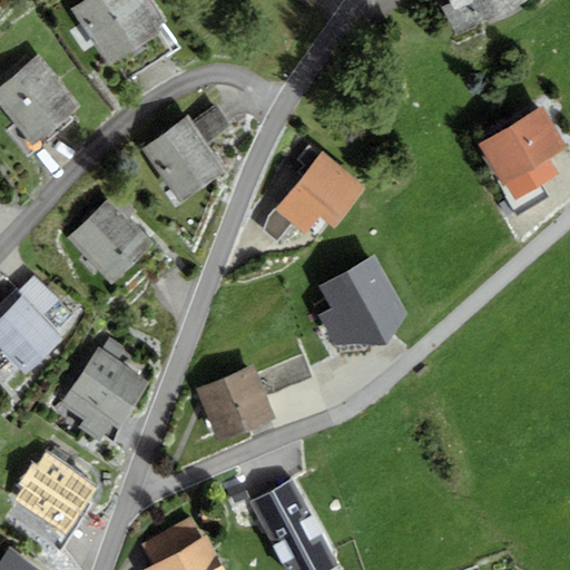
[(85,0),(70,10),(109,67),(168,28),(149,0),(85,0)]
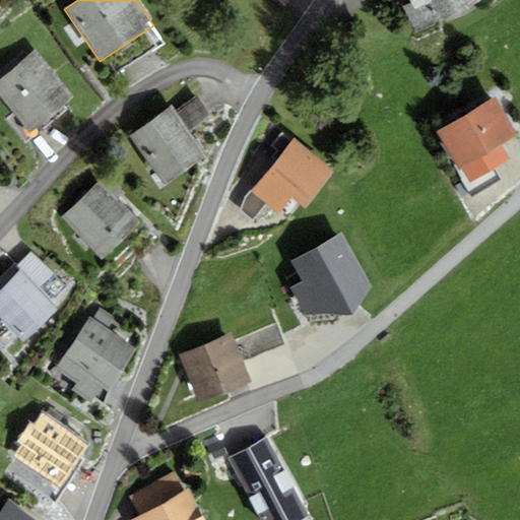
[(271,0),(283,8),(288,0),(271,0)]
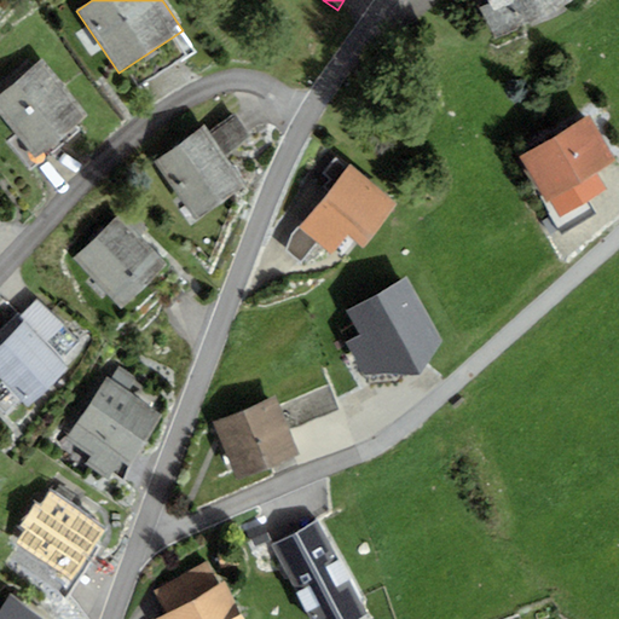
[(486,0),(490,5),(479,10),(495,41),(577,0),(486,0)]
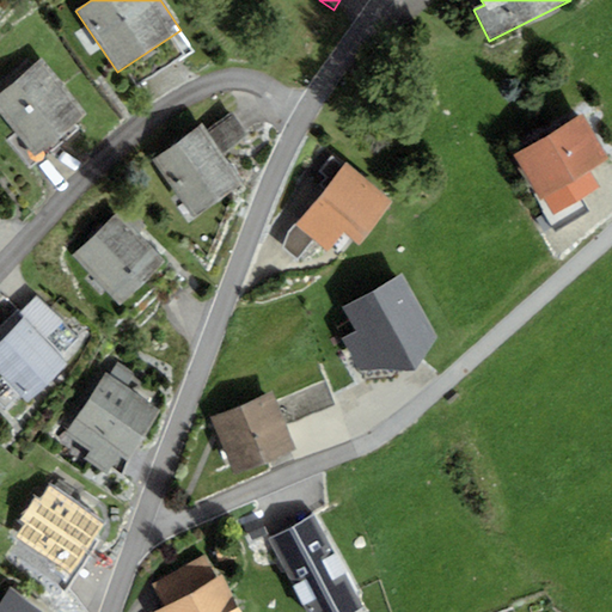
[(86,115),(42,59),(0,92),(0,114),(34,157),(86,115)]
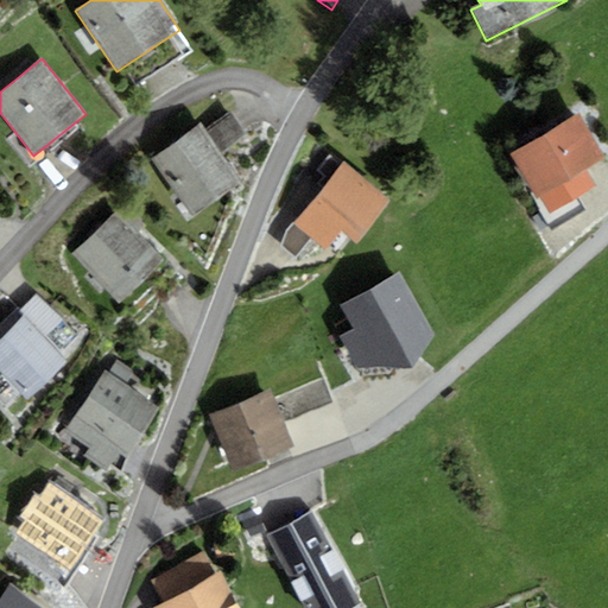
[(232,113),(204,132),(220,153),(247,134),(232,113)]
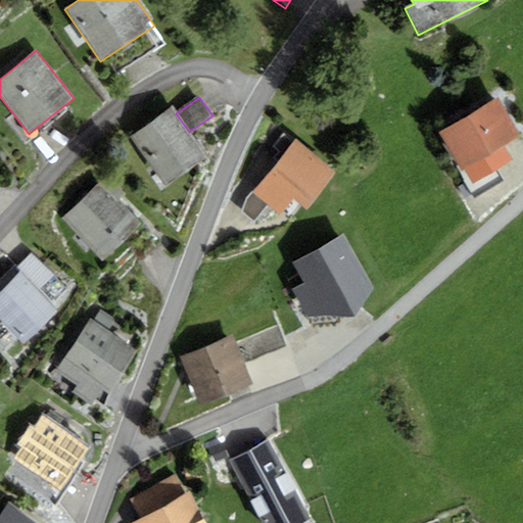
[(498,97),(438,133),(461,171),(465,168),(474,184),(513,160),(504,145),(521,136),(498,97)]
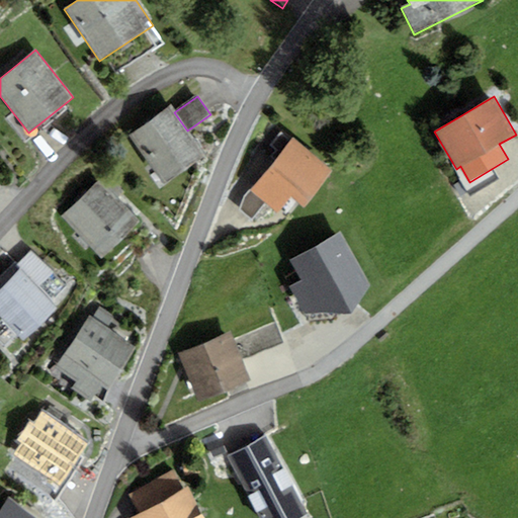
[(170,105),(128,135),(165,186),(206,157),(187,131),(174,112),(170,105)]
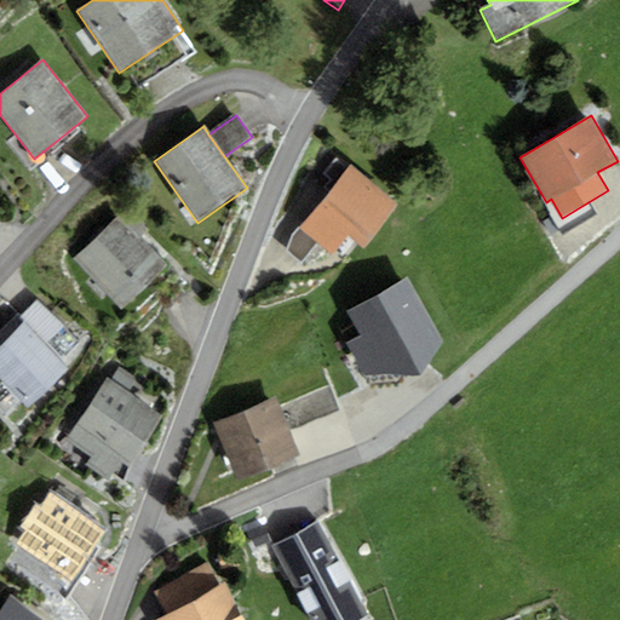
[(351,165),(299,229),(317,244),(333,256),(349,236),(365,250),(401,206),(351,165)]
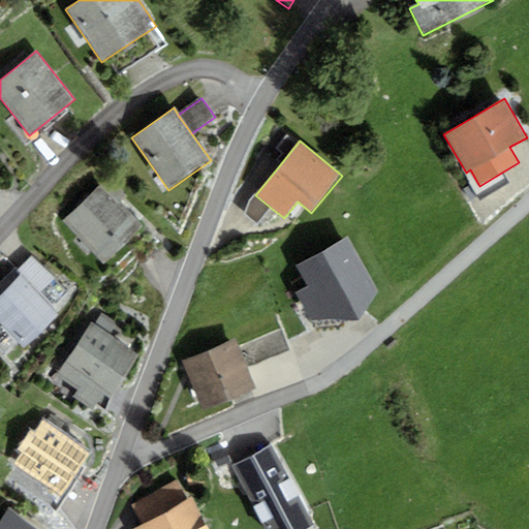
[(100,185),(62,220),(103,265),(142,229),(100,185)]
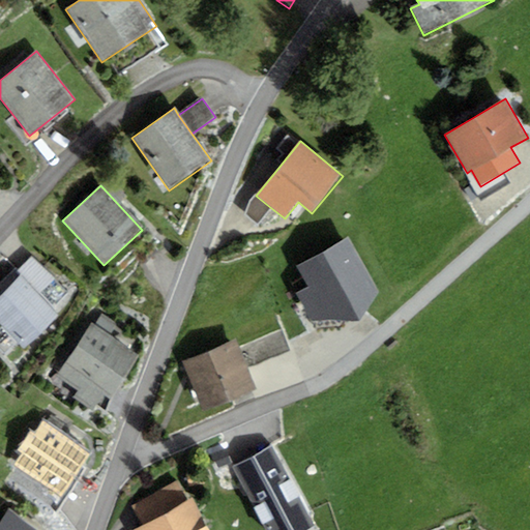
[(257,226),(271,208),(256,196),(248,202),(245,214),(257,226)]
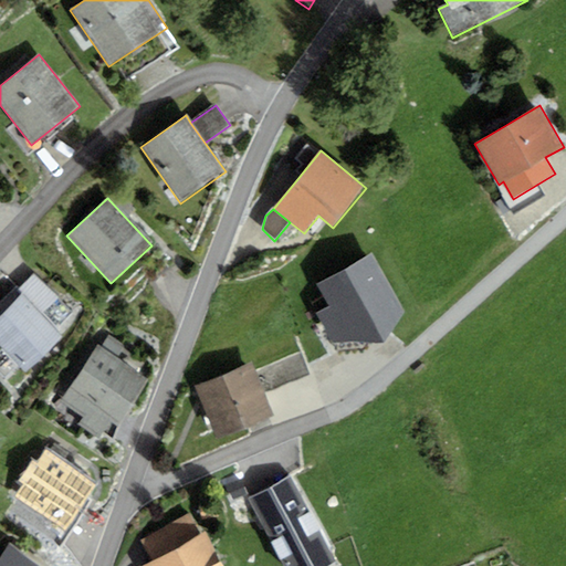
[(406,313),(371,254),(317,286),(331,307),(315,316),(332,344),(385,343),(406,313)]
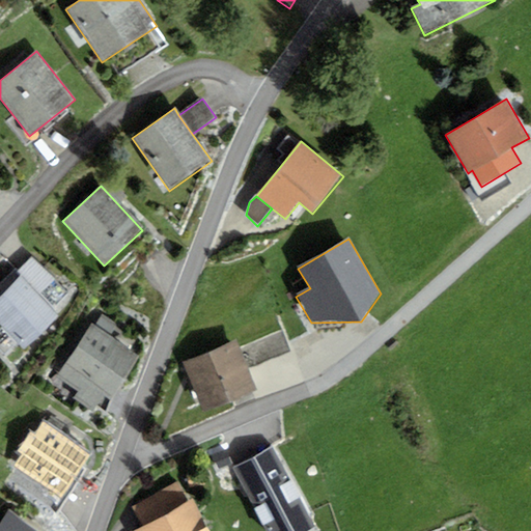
[(34,256),(17,273),(21,277),(37,296),(55,280),(34,256)]
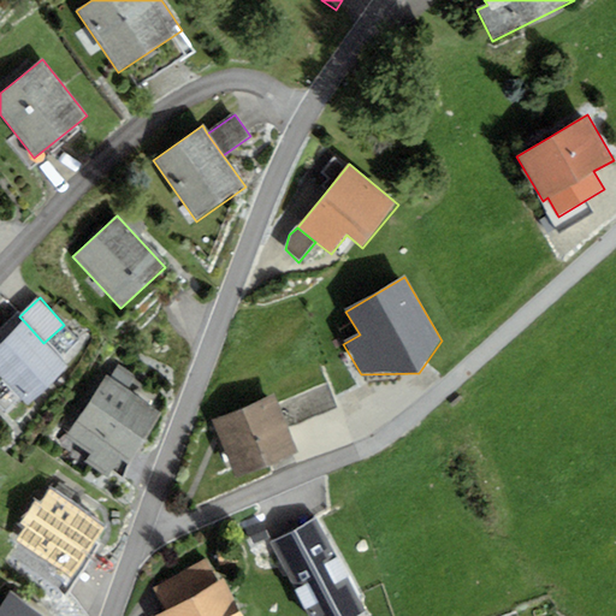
[(24,321),(0,344),(0,377),(28,407),(67,369),(43,343),(24,321)]
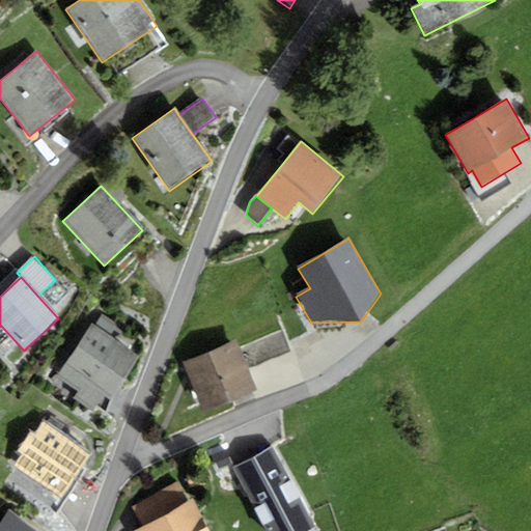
[(98,403),(103,395),(110,400),(140,356),(129,348),(136,336),(103,315),(95,327),(91,325),(62,369),(57,378),(79,391),(74,399),(92,412),(98,403)]
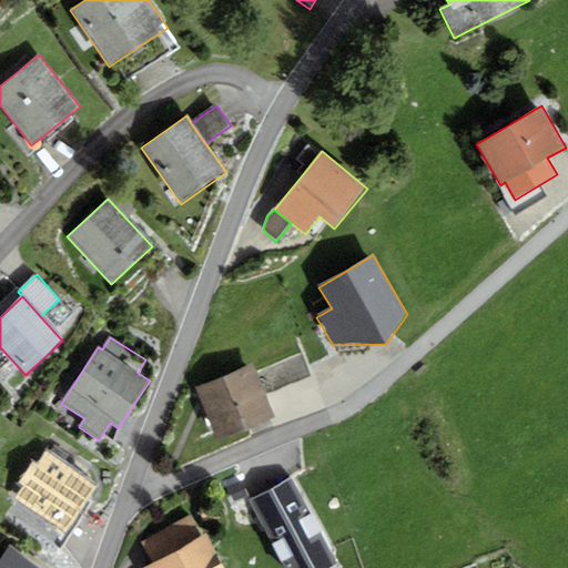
[(301,354),(257,372),(266,394),(310,377),(301,354)]
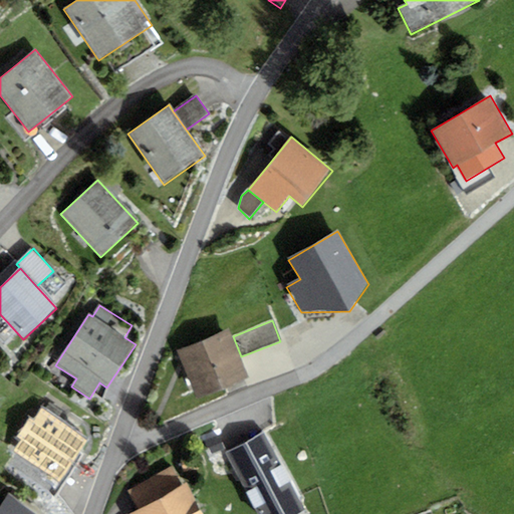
[(177,350),(196,399),(249,376),(241,356),(233,336),(230,329),(177,350)]
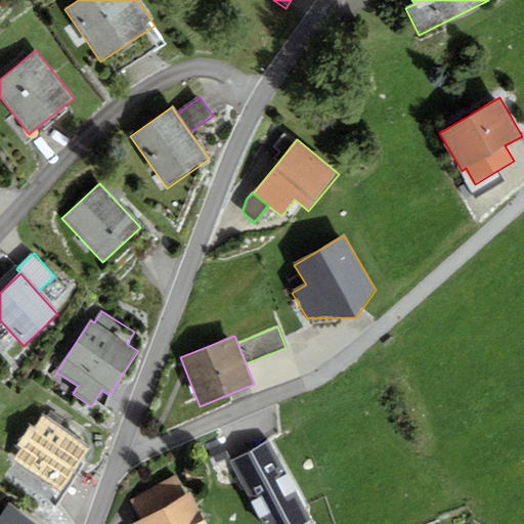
[(90,448),(43,416),(34,428),(31,425),(16,445),(20,448),(12,460),(59,492),(90,448)]
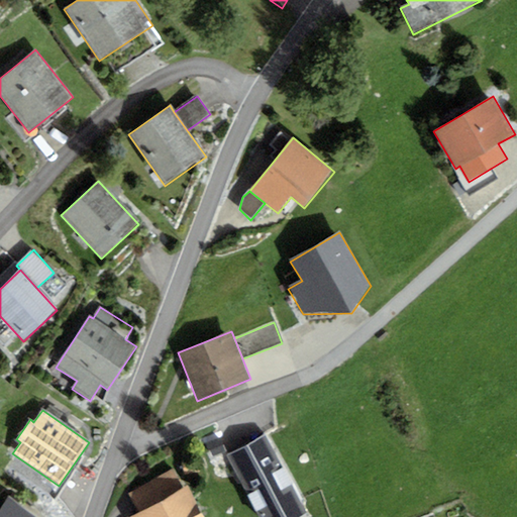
[(305,516),(309,515),(264,434),(225,456),(260,516),(305,516)]
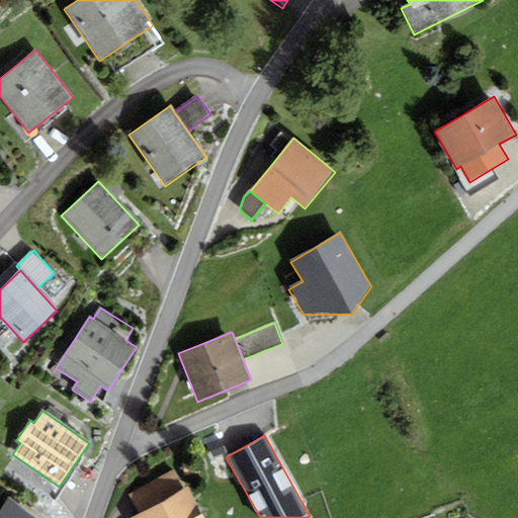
[(139,514),(183,490),(173,470),(127,496),(139,514)]
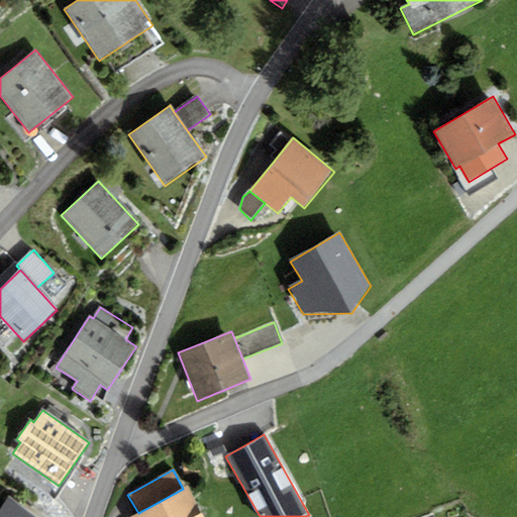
[(138,513),(131,516),(205,516),(188,486),(183,489),(138,513)]
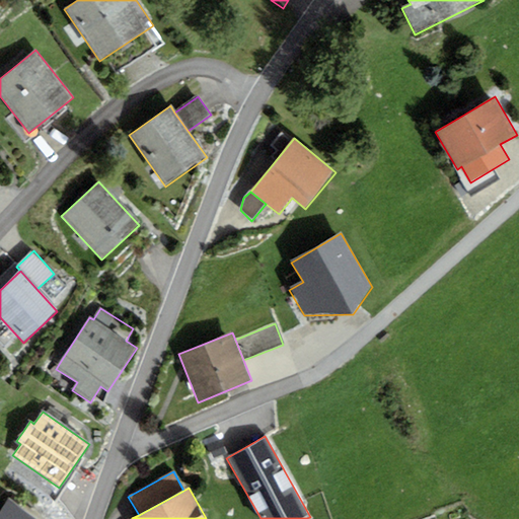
[(36,518),(9,500),(0,512),(0,518),(36,518)]
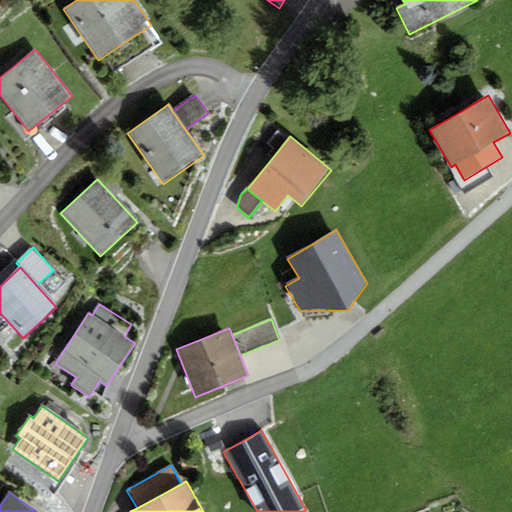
All buildings are outlined.
